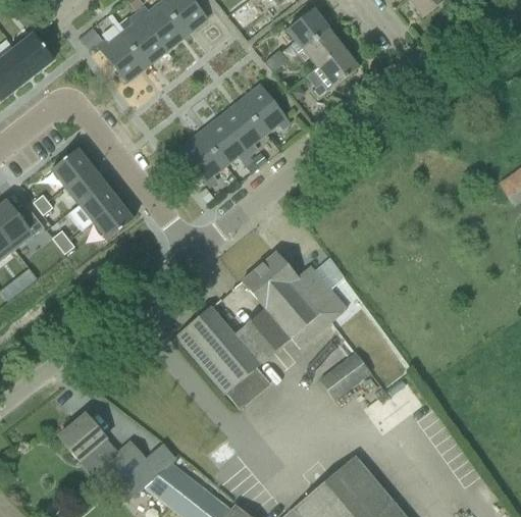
[(8,0),(2,6),(11,15),(17,9),(8,0)]
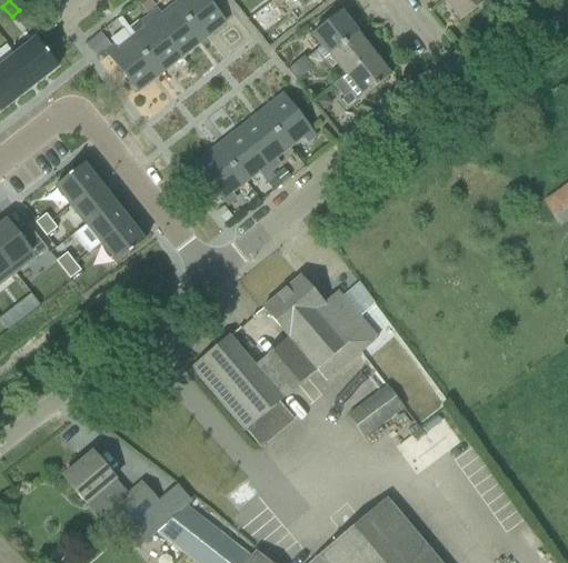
[(139,0),(148,11),(157,3),(153,0),(139,0)]
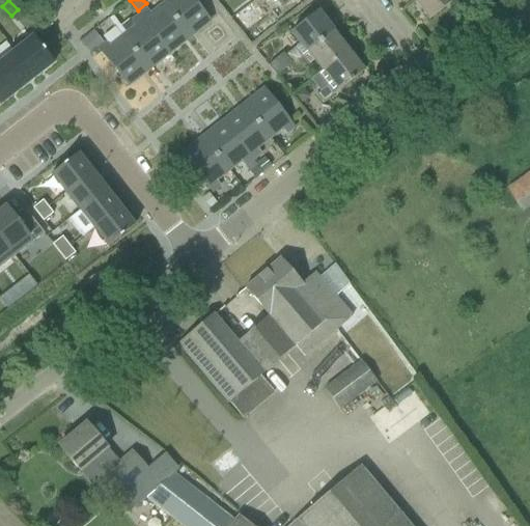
[(166,0),(165,1),(191,33),(212,17),(197,0),(166,0)]
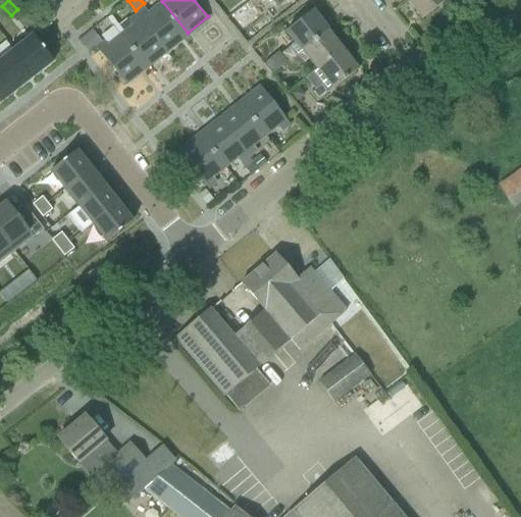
[(410,0),(422,15),(443,0),(410,0)]
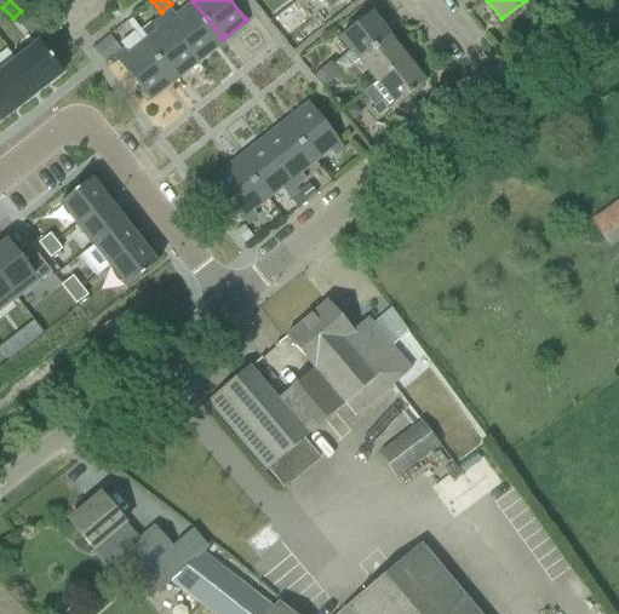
[(223,39),(193,1),(178,12),(173,6),(164,15),(199,58),(223,39)]
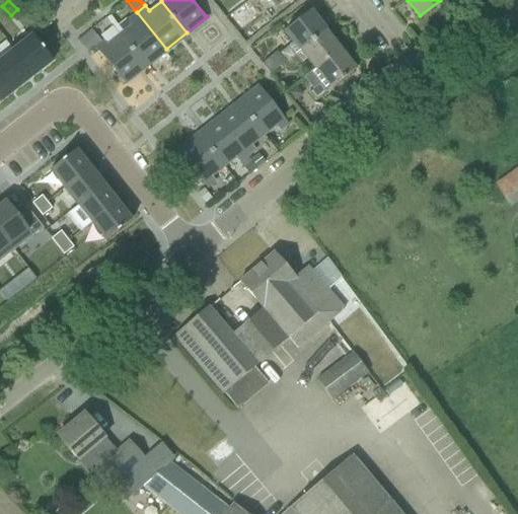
[(286,27),(294,39),(280,51),(286,59),(296,51),(301,47),(326,27),(311,8),(286,27)]
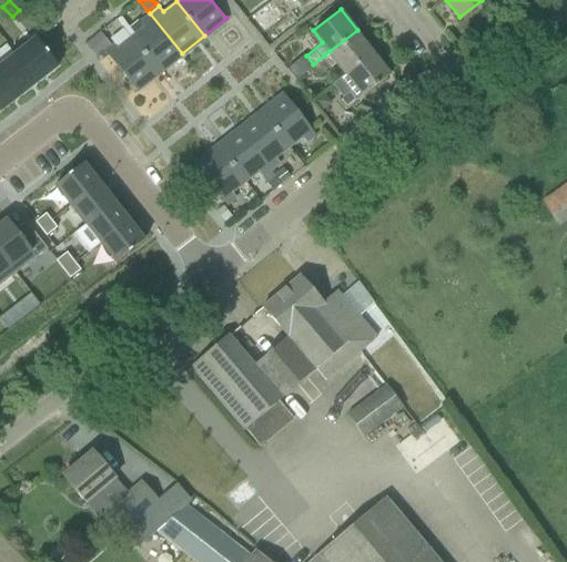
[(132,36),(160,70),(182,53),(150,13),(141,20),(145,26),(132,36)]
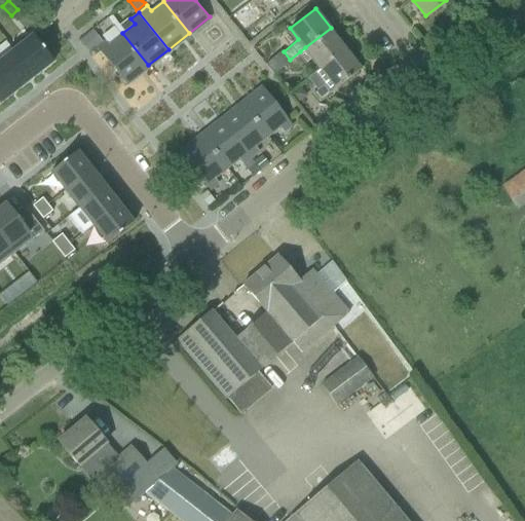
[(331,28),(305,47),(306,48),(321,67),(346,47),(331,28)]
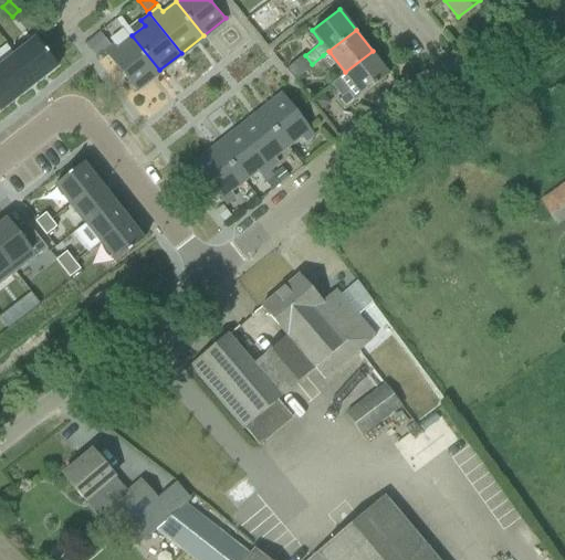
[(35,34),(17,50),(39,78),(59,63),(35,34)]
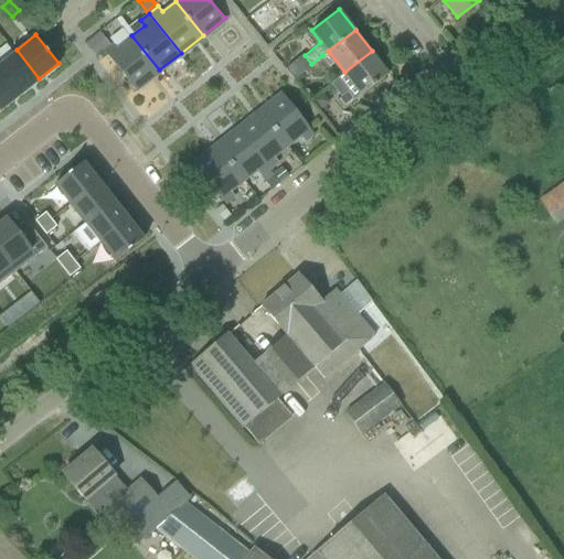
[(105,47),(94,34),(85,41),(96,54),(105,47)]
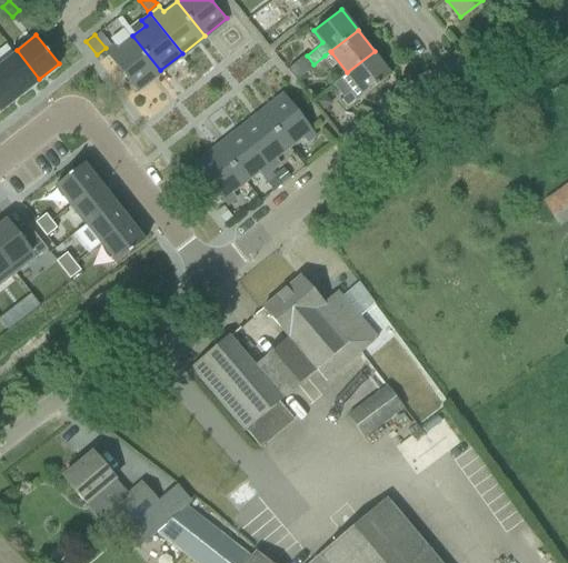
[(119,46),(116,41),(106,48),(138,88),(160,70),(132,36),(119,46)]
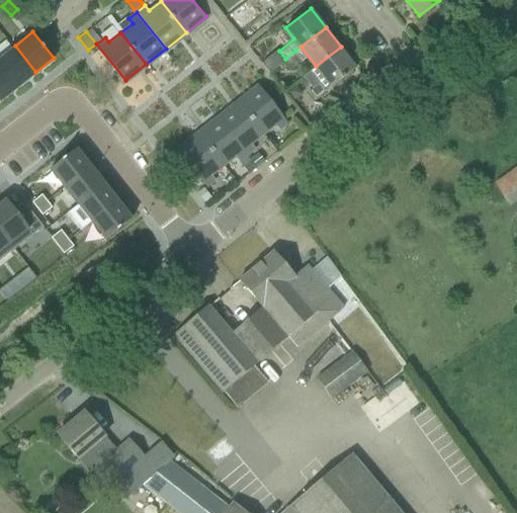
[(0,57),(0,62),(18,85),(35,72),(15,46),(0,57)]
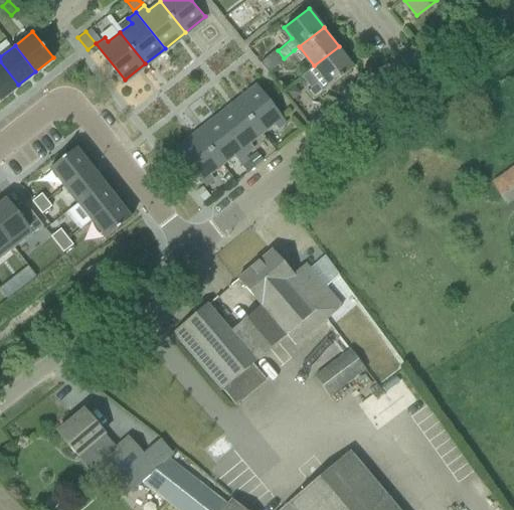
[(339,46),(314,65),(329,86),(354,65),(339,46)]
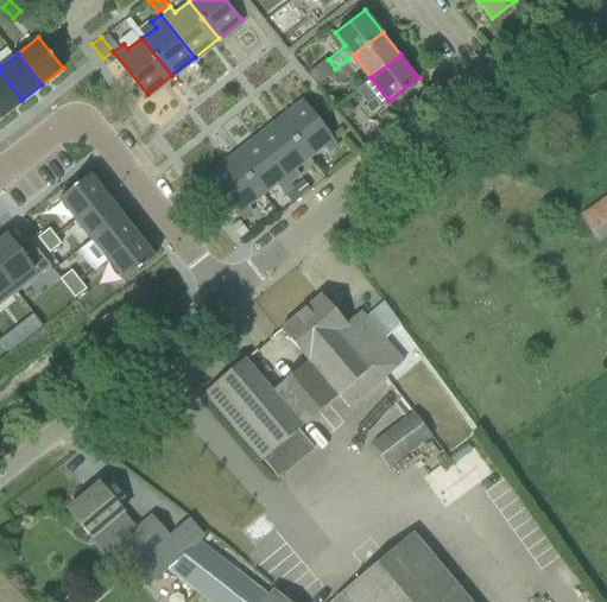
[(343,78),(355,70),(347,59),(335,69),(343,78)]
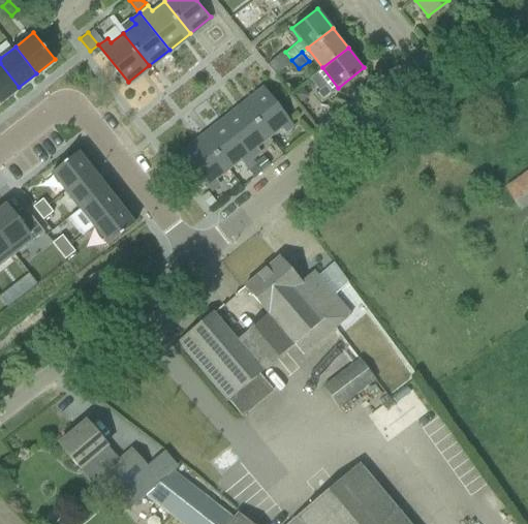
[(0,100),(0,101),(19,87),(0,63),(0,100)]
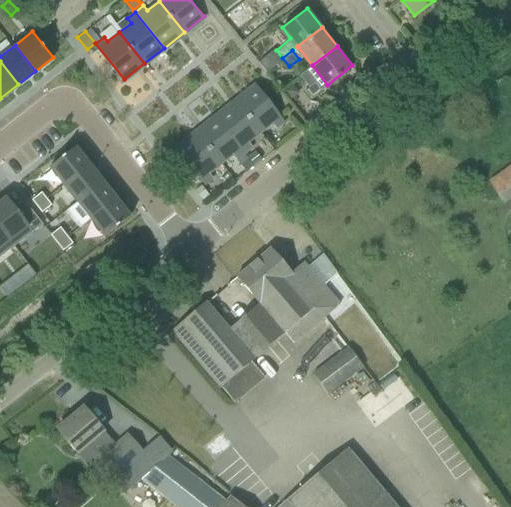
[(322,88),(316,80),(306,88),(312,96),(322,88)]
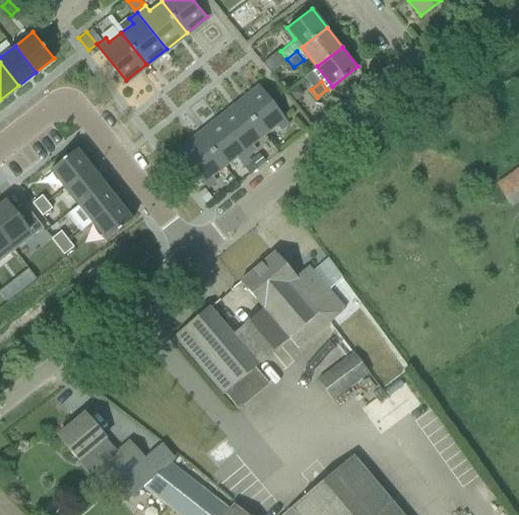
[(260,83),(240,100),(265,131),(276,122),(280,127),(288,120),(260,83)]
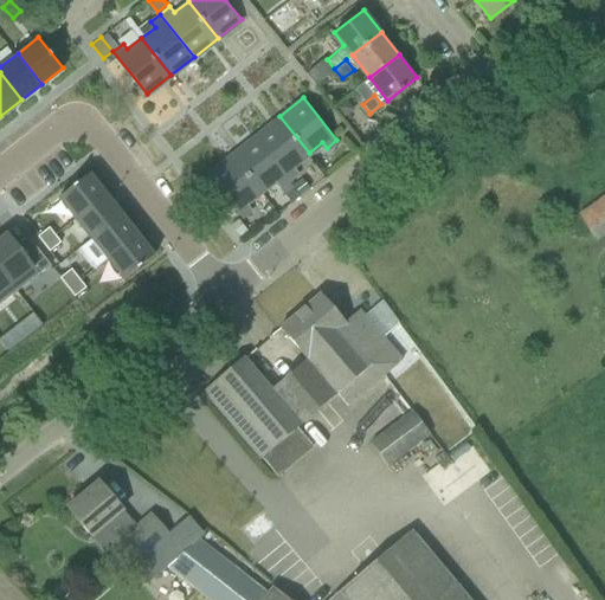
[(346,114),(355,107),(347,97),(338,104),(346,114)]
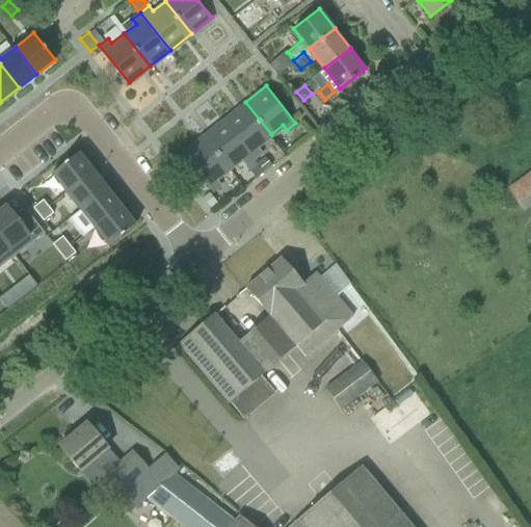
[(259,145),(271,134),(245,102),(224,119),(254,156),(262,149),(259,145)]
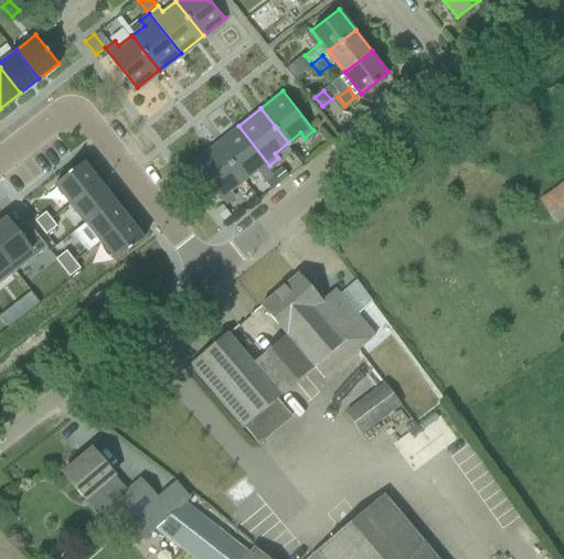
[(269,165),(238,126),(216,143),(244,178),(257,167),(261,172),(269,165)]
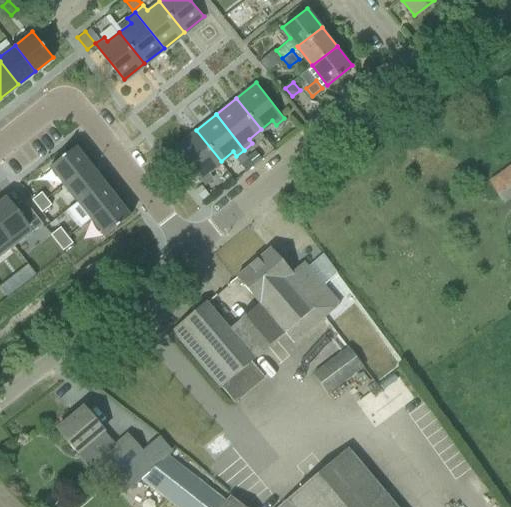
[(209,170),(221,161),(196,130),(176,145),(204,181),(213,175),(209,170)]
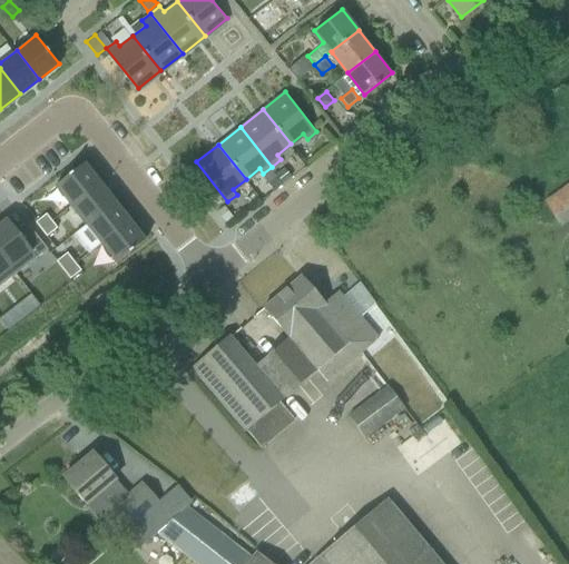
[(56,182),(71,203),(100,179),(85,160),(56,182)]
